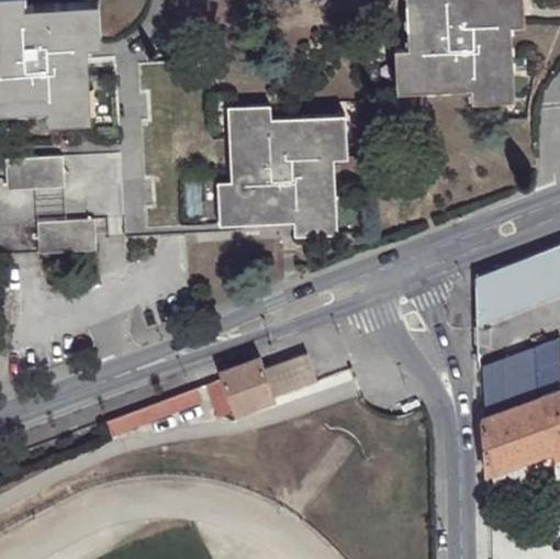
[(0,111),(45,109),(46,123),(80,122),(78,92),(87,92),(86,78),(85,47),(99,46),(98,33),(90,33),(88,4),(22,8),(21,0),(0,0),(0,111)]
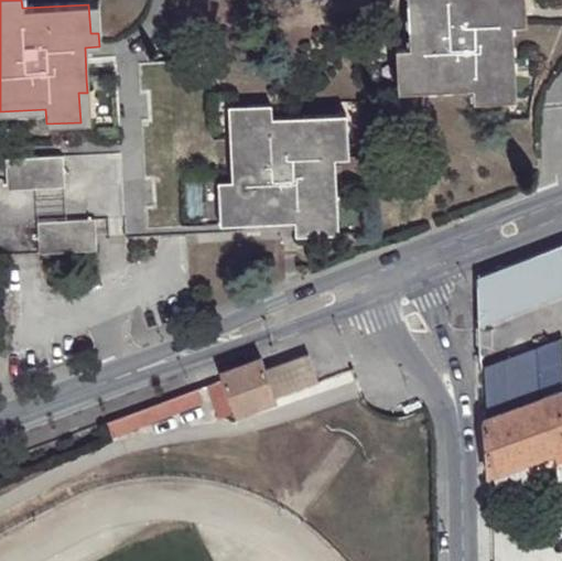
[(413,0),(414,3),(406,4),(408,50),(393,51),(395,64),(403,64),(404,93),(471,89),(471,103),(503,101),(505,101),(504,72),(512,72),(512,71),(510,27),(525,27),(523,12),(515,13),(514,0),(413,0)]
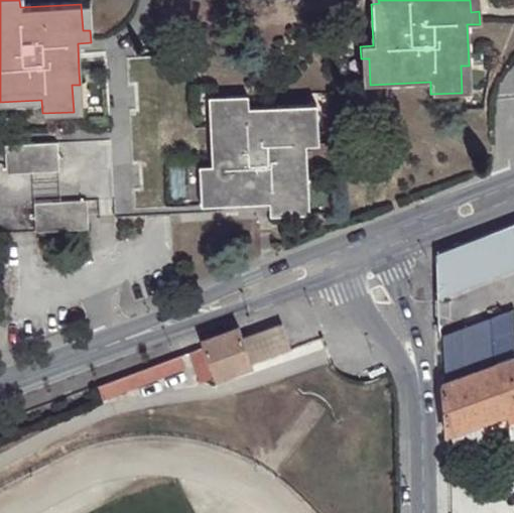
[(478,0),(470,0),(471,12),(479,11),(478,0)]
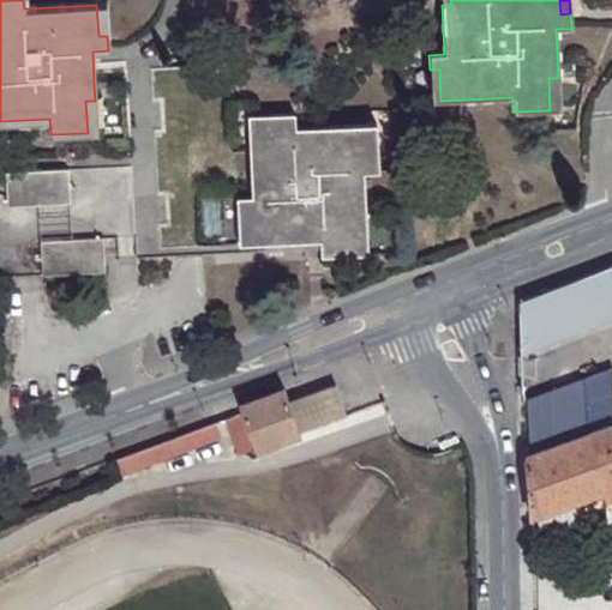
[(106,4),(96,5),(99,36),(107,36),(106,4)]
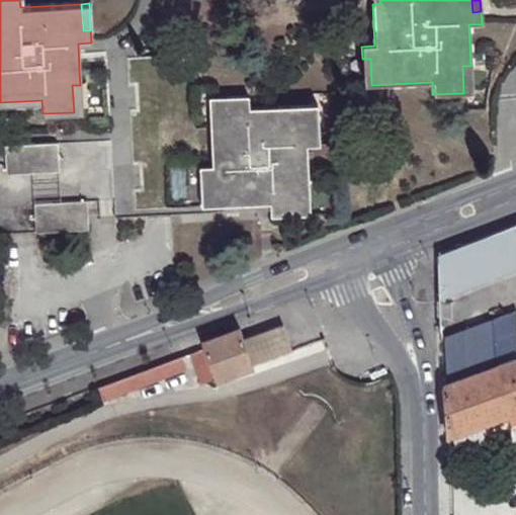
[(370,59),(362,59),(363,85),(371,85),(370,59)]
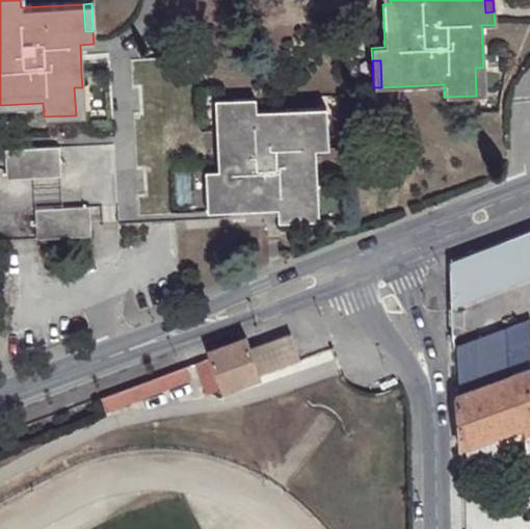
[(483,68),(475,68),(476,96),(484,96),(483,68)]
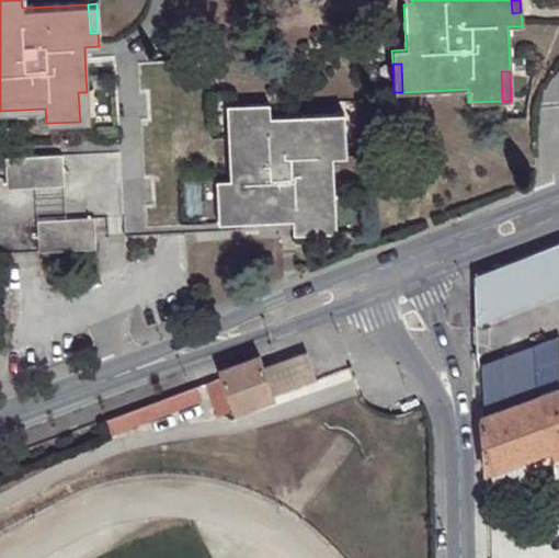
[(87,92),(78,92),(80,122),(88,121),(87,92)]
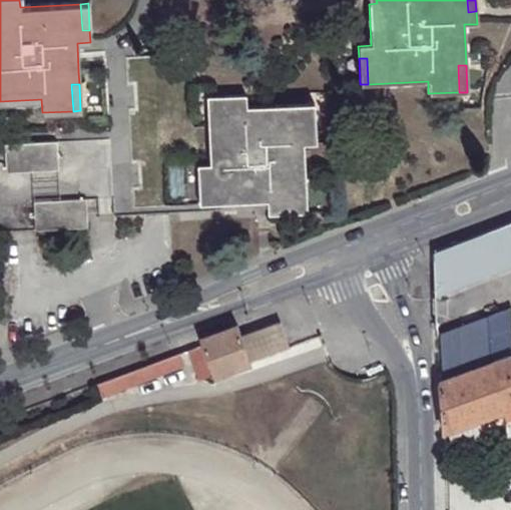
[(207,125),(208,166),(196,167),(197,178),(204,178),(206,205),(220,204),(266,202),(267,215),(298,213),(297,187),(305,186),(304,176),(302,145),(315,145),(315,132),(307,133),(306,106),(304,106),(244,109),(244,96),(214,98),(213,98),(214,125),(207,125)]
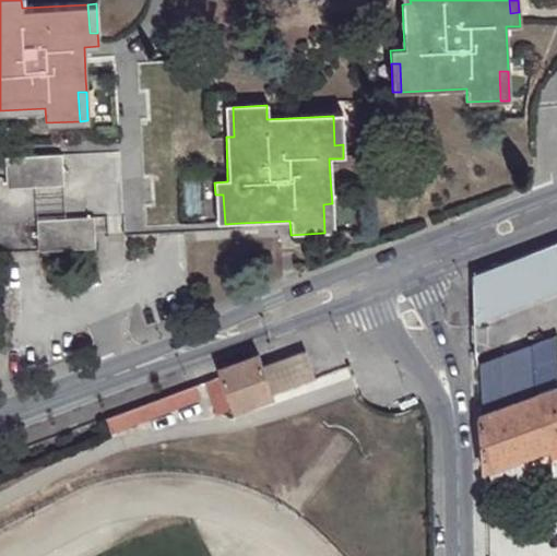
[(233,107),(224,107),(226,137),(234,137),(233,107)]
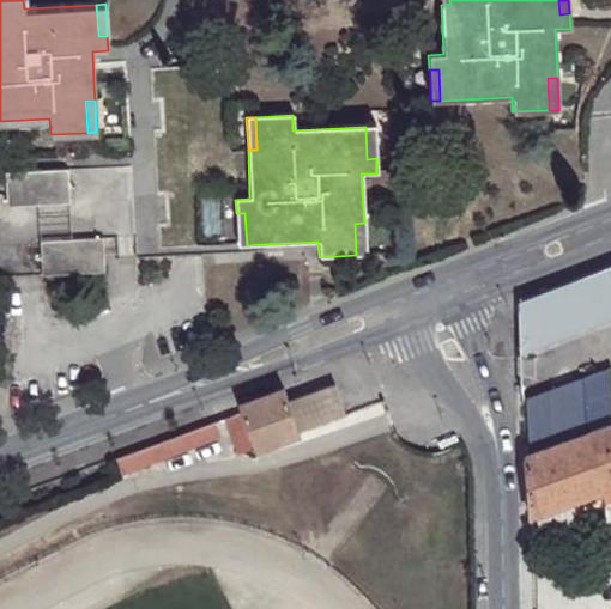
[(374,127),(366,127),(367,159),(376,158),(374,127)]
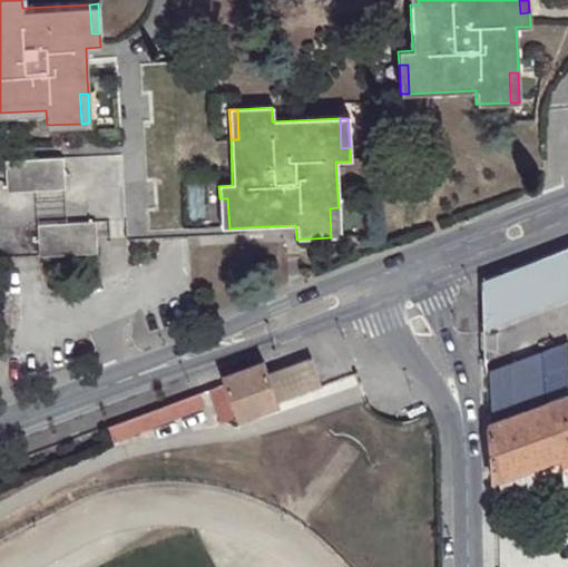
[(0,260),(25,260),(96,255),(95,243),(94,225),(123,223),(119,157),(0,163),(0,260)]
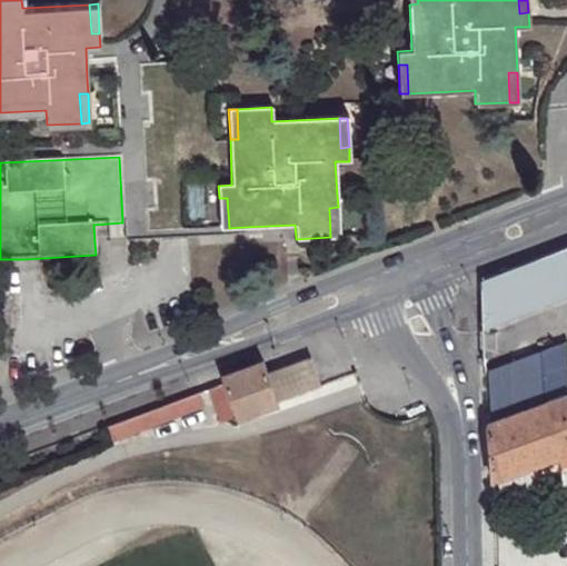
[(227,198),(219,198),(220,228),(229,228),(227,198)]
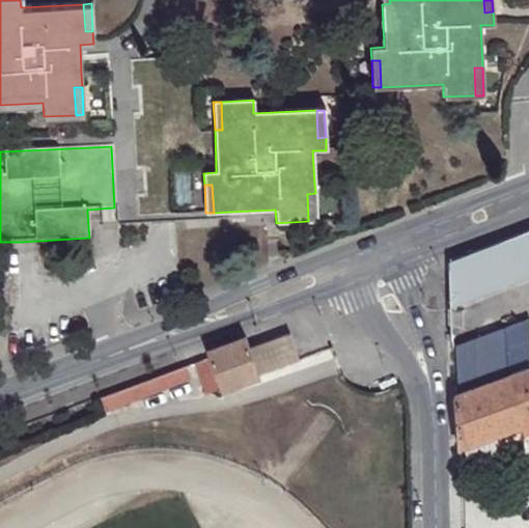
[(315,193),(307,194),(308,221),(316,221),(315,193)]
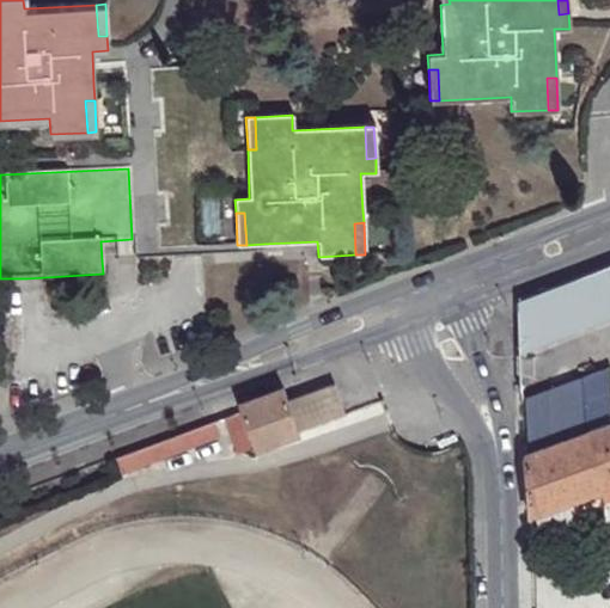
[(609,266),(517,302),(519,351),(609,317),(609,266)]
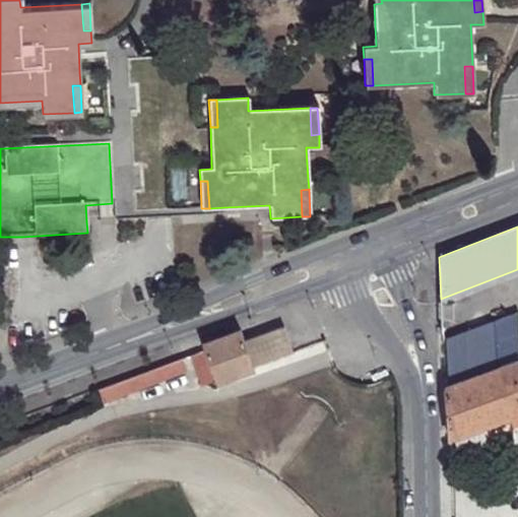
[(445,341),(447,386),(497,368),(494,324),(445,341)]
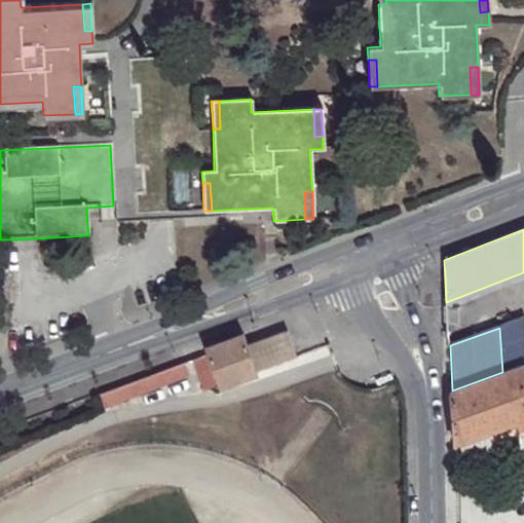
[(295,357),(286,331),(245,344),(241,335),(202,349),(204,355),(191,360),(202,391),(216,386),(217,389),(256,375),(296,360),(295,357)]
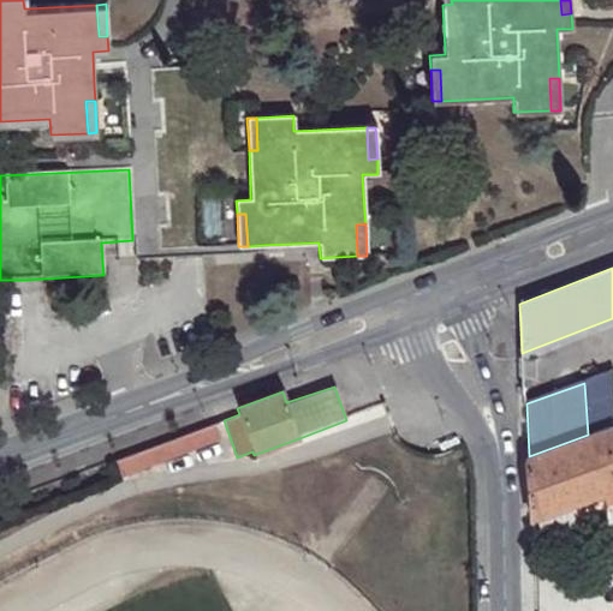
[(114,462),(120,478),(219,441),(213,425),(114,462)]
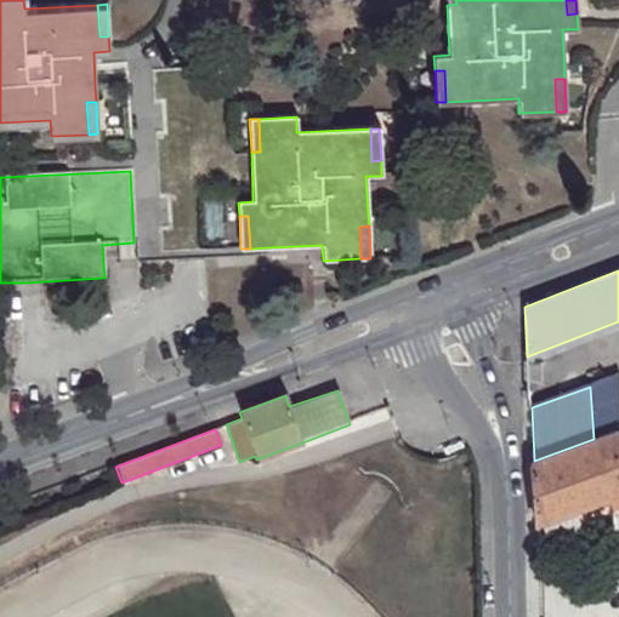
[(612,506),(615,555),(618,554),(618,433),(618,430),(596,439),(618,497),(612,498),(612,506)]
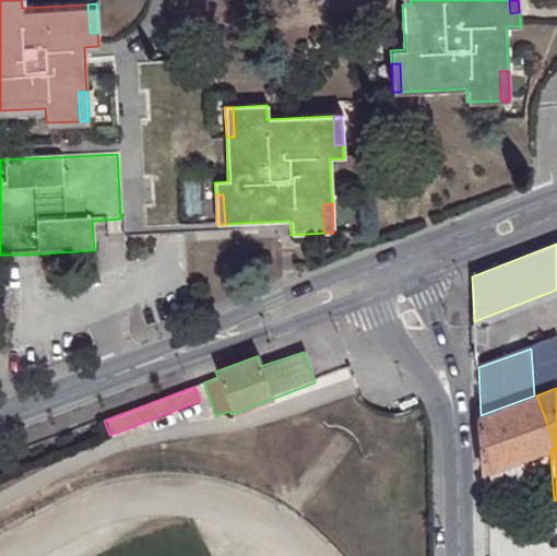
[(481,415),(477,416),(483,475),(550,456),(550,449),(556,448),(536,395),(534,395),(481,415)]
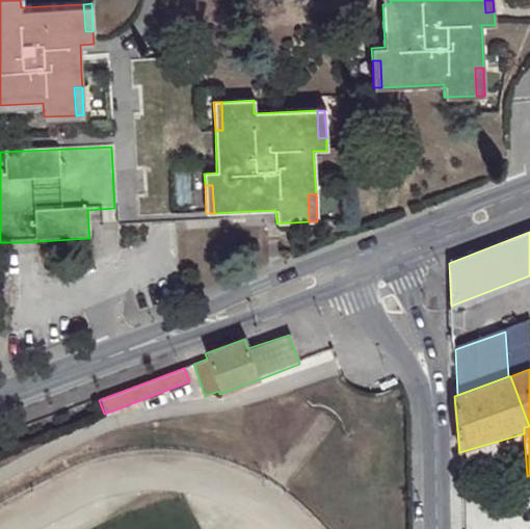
[(459,452),(460,469),(496,456),(506,483),(527,476),(524,433),(459,452)]
